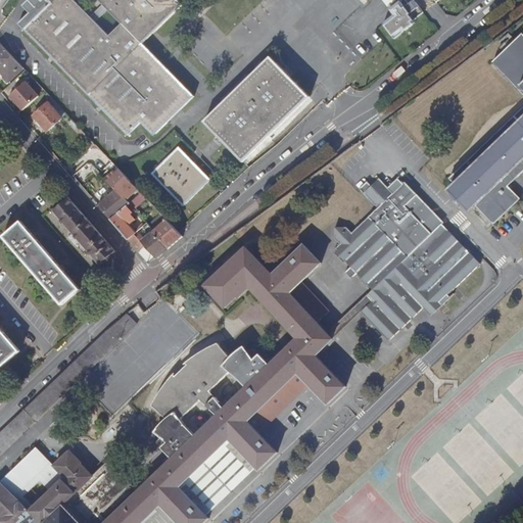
[(129,135),(140,124),(153,137),(175,115),(181,109),(194,96),(151,52),(143,44),(151,36),(156,32),(183,5),(177,0),(43,0),(42,1),(40,0),(29,0),(21,7),(29,14),(18,25),(129,135)]
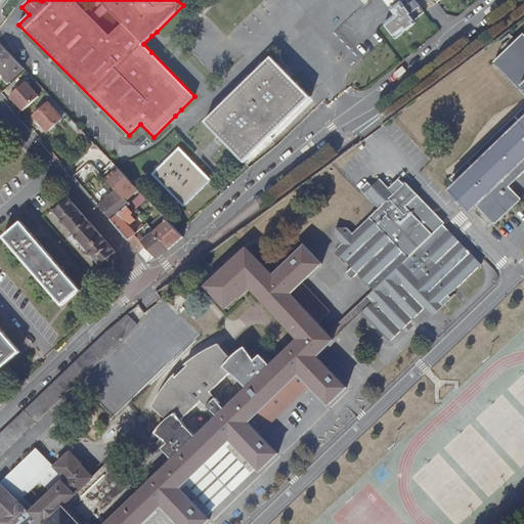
[(384,24),(386,26),(393,36),(401,31),(407,31),(413,26),(413,22),(425,13),(421,8),(418,10),(412,2),(410,4),(406,0),(403,0),(391,10),(395,15),(384,24)]
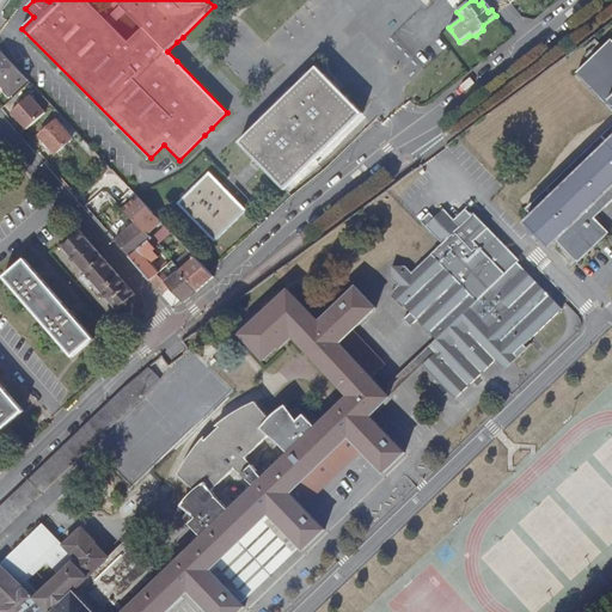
[(595,213),(611,197),(611,36),(611,37),(576,71),(611,106),(611,122),(526,206),(533,213),(525,221),(530,226),(549,245),(557,238),(580,261),(611,230),(595,213)]
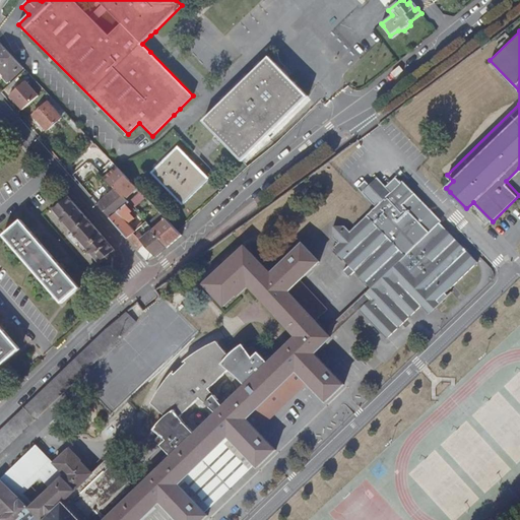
[(23,68),(2,46),(0,47),(0,71),(9,81),(23,68)]
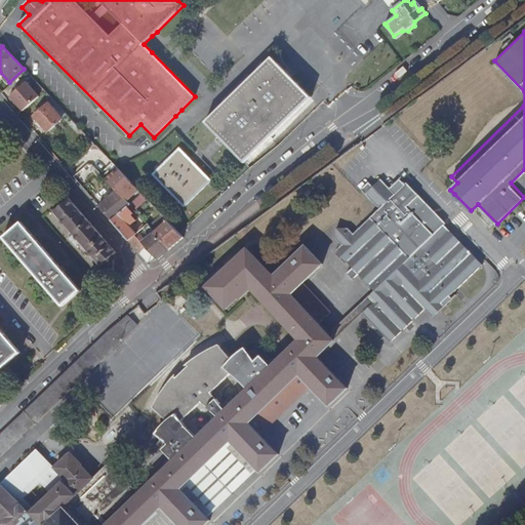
[(243,163),(245,165),(245,164),(273,137),(311,101),(312,99),(311,98),(298,85),(292,78),(288,75),(285,72),(272,57),(251,78),(238,90),(225,104),(204,123),(217,137),(220,140),(225,145),(243,163)]
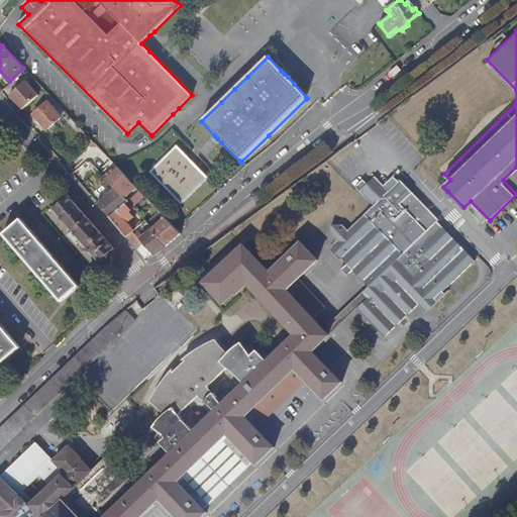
[(10,95),(23,110),(38,96),(25,81),(10,95)]
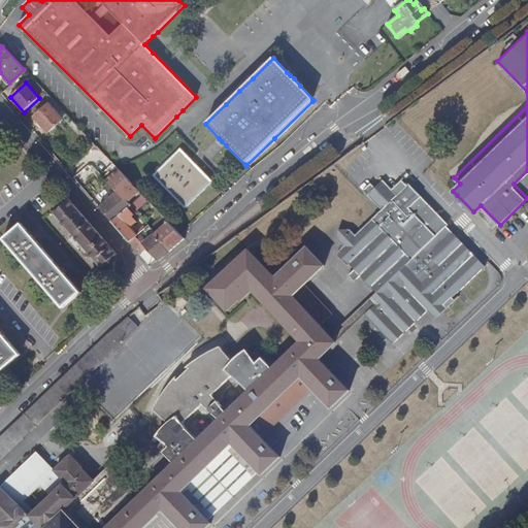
[(50,104),(35,116),(51,132),(64,120),(50,104)]
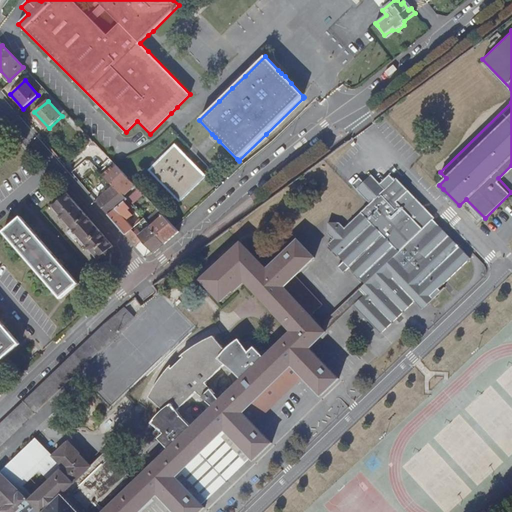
[(88,136),(71,118),(67,121),(81,136),(82,134),(85,138),(88,136)]
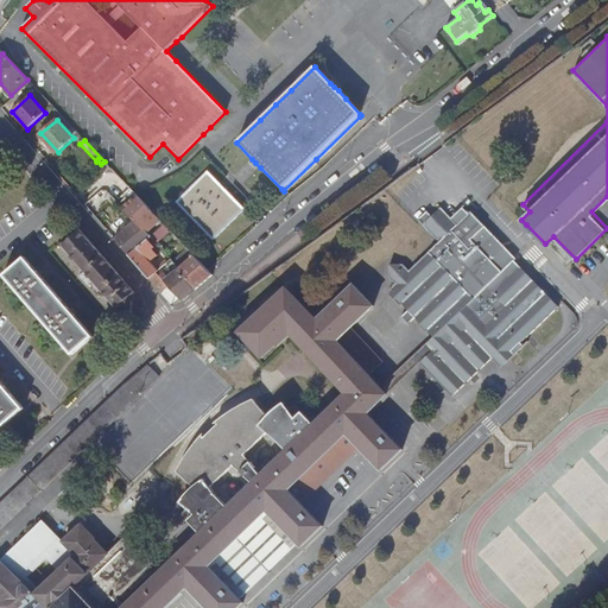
[(209,171),(177,202),(214,240),(246,209),(227,190),(223,187),(221,184),(209,171)]
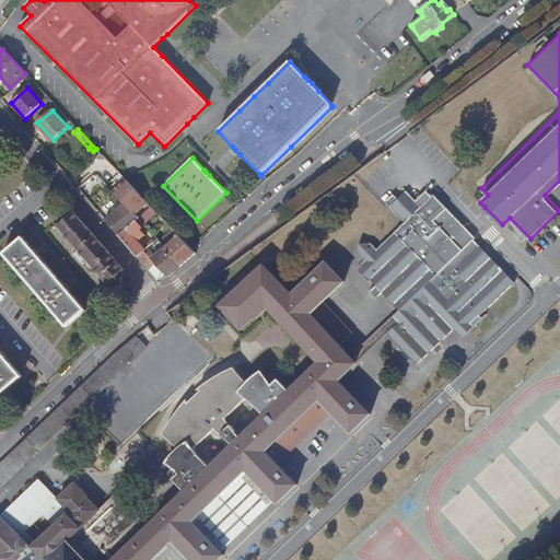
[(107,218),(120,233),(129,225),(139,217),(136,212),(148,201),(117,171),(113,174),(121,184),(115,189),(125,202),(107,218)]
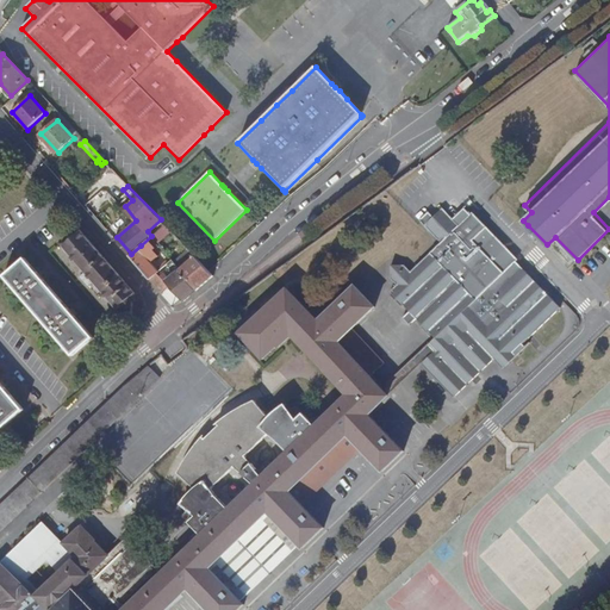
[(467,205),(453,218),(460,223),(473,211),(467,205)]
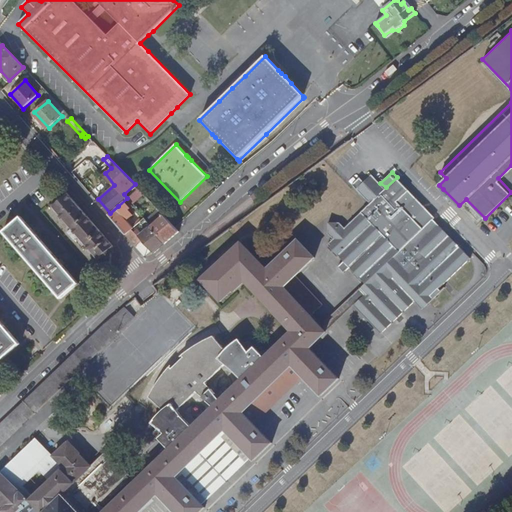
[(355,303),(356,304),(383,332),(416,300),(425,308),(429,303),(443,290),(441,287),(446,282),(470,258),(434,219),(436,218),(399,180),(397,177),(386,187),(380,183),(372,174),(365,180),(360,176),(353,182),(371,202),(367,205),(350,222),(346,226),(340,220),(329,220),(329,231),(334,237),(329,242),(344,258),(339,264),(345,270),(351,265),(366,281),(361,286),(367,292),(355,303)]
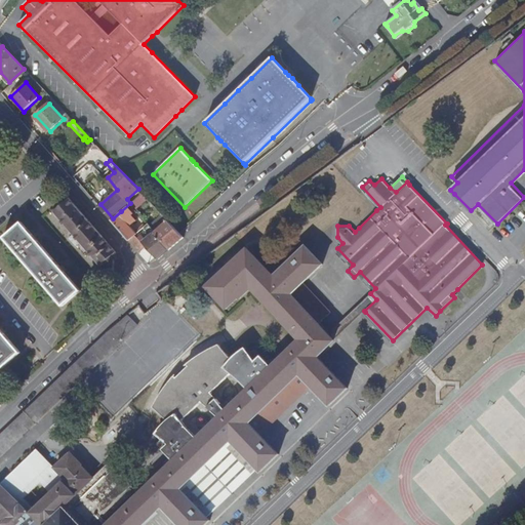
[(117,253),(70,200),(61,207),(54,212),(74,236),(70,239),(77,247),(81,244),(102,268),(106,264),(107,265),(109,266),(112,265),(114,264),(114,261),(114,258),(113,257),(117,253)]
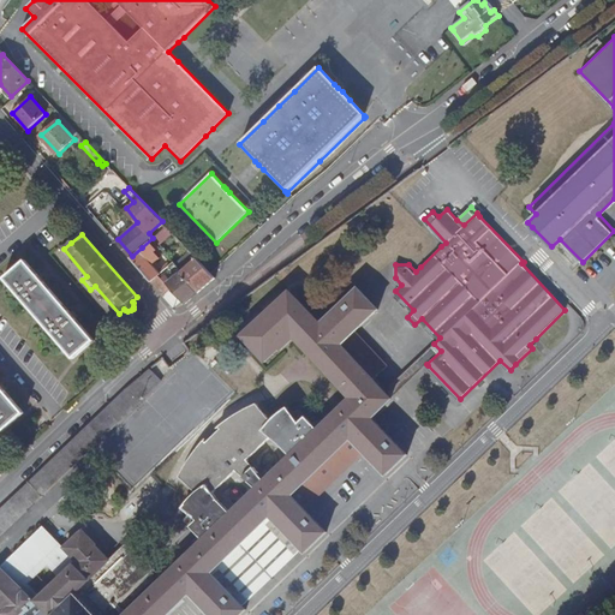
[(132,256),(153,279),(160,273),(173,261),(169,256),(157,267),(142,248),(132,256)]
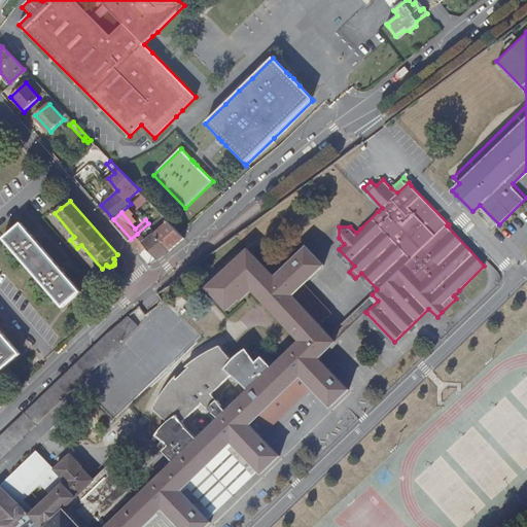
[(171,248),(184,238),(181,235),(161,212),(155,216),(163,224),(155,231),(171,248)]
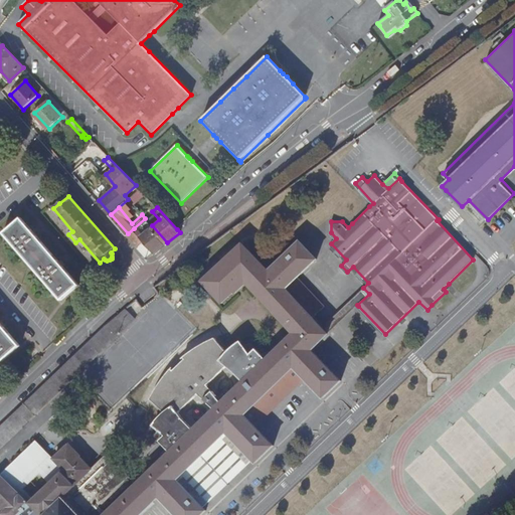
[(4,232),(62,300),(79,285),(61,264),(34,233),(21,218),(4,232)]
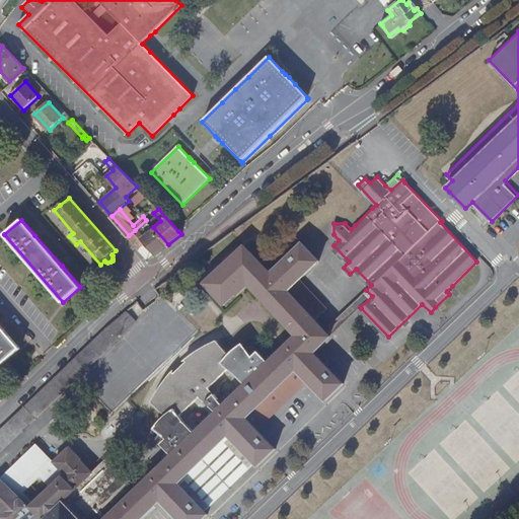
[(157,254),(168,244),(153,227),(146,220),(135,230),(155,252),(157,254)]
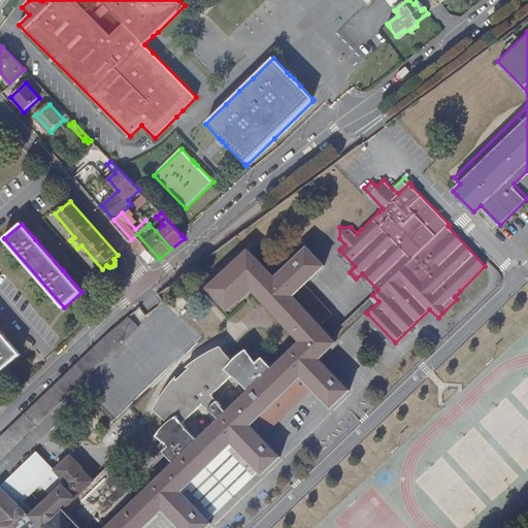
[(131,239),(152,263),(158,257),(137,234),(131,239)]
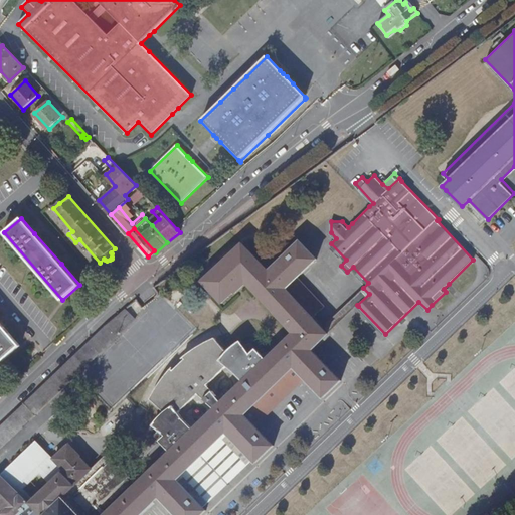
[(228,344),(222,350),(214,337),(213,338),(189,349),(182,355),(184,358),(171,370),(168,367),(153,389),(149,399),(160,410),(153,418),(149,423),(156,425),(151,431),(167,448),(162,453),(164,456),(136,483),(102,514),(140,514),(160,497),(177,514),(201,514),(207,510),(205,508),(177,479),(227,431),(254,459),(258,462),(276,444),(258,425),(245,413),(296,365),(308,377),(326,396),(343,379),(314,348),(331,332),(324,325),(315,316),(287,287),(296,278),(317,258),(300,239),(270,269),(244,242),(204,282),(221,300),(232,289),(235,292),(247,281),(259,292),(260,294),(295,330),(285,339),(273,350),(271,348),(265,353),(248,337),(244,341),(242,334),(235,337),(228,344)]
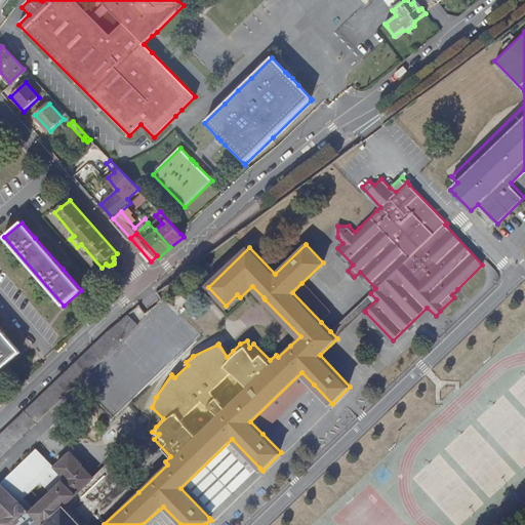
[(321,322),(330,313),(301,283),(292,292),(321,322)]
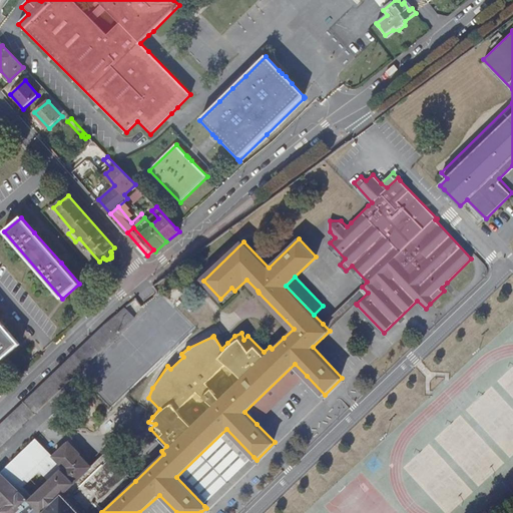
[(323,324),(330,331),(357,305),(356,304),(368,293),(362,287),(323,324)]
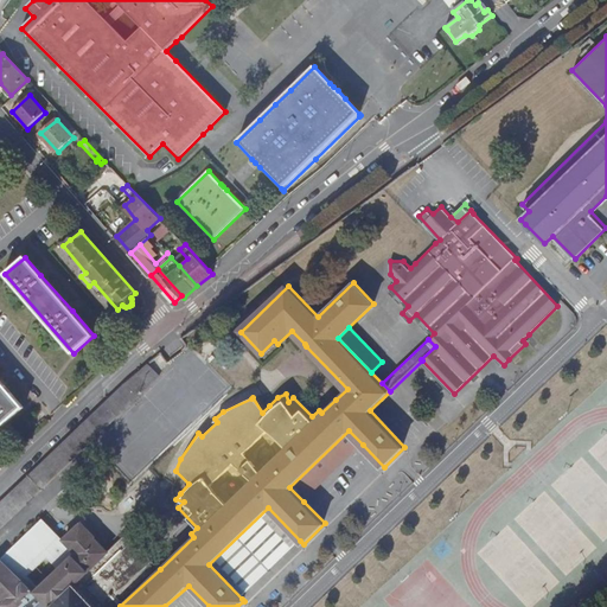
[(117,389),(29,474),(42,489),(88,443),(160,375),(148,362),(117,389)]
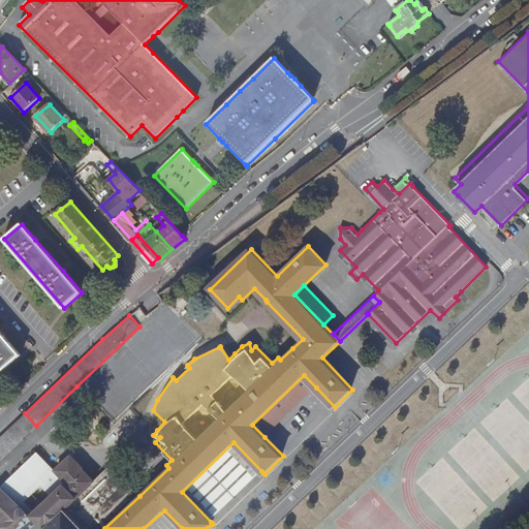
[(0,366),(3,370),(6,373),(24,358),(21,354),(5,337),(3,334),(1,332),(0,331),(0,366)]
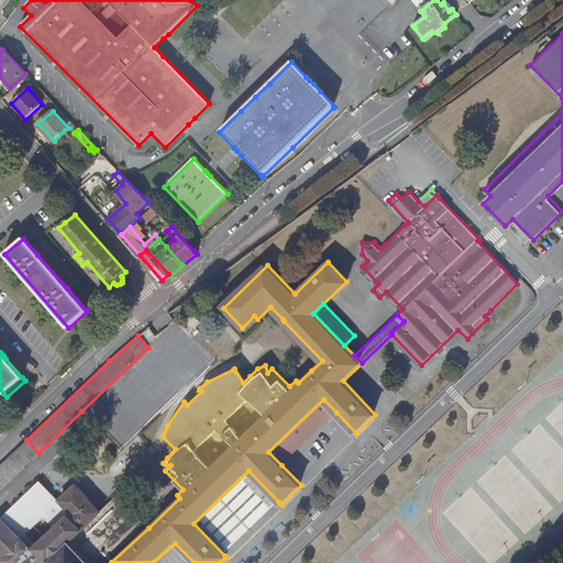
[(337,412),(323,399),(268,452),(282,465),(337,412)]
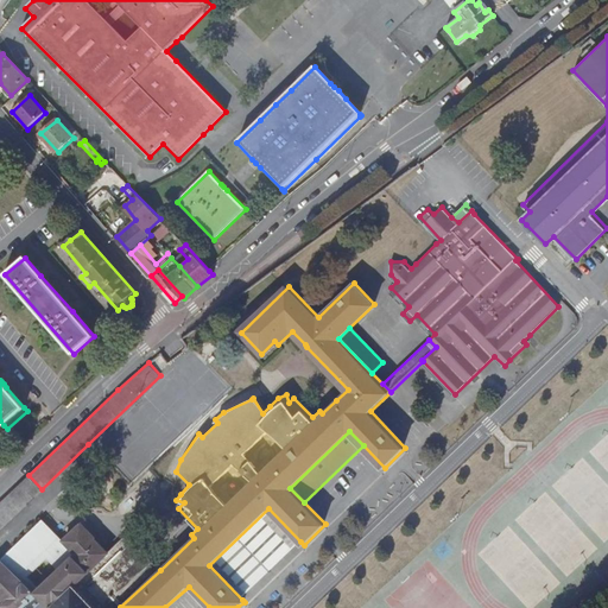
[(29,475),(0,501),(0,530),(42,489),(29,475)]
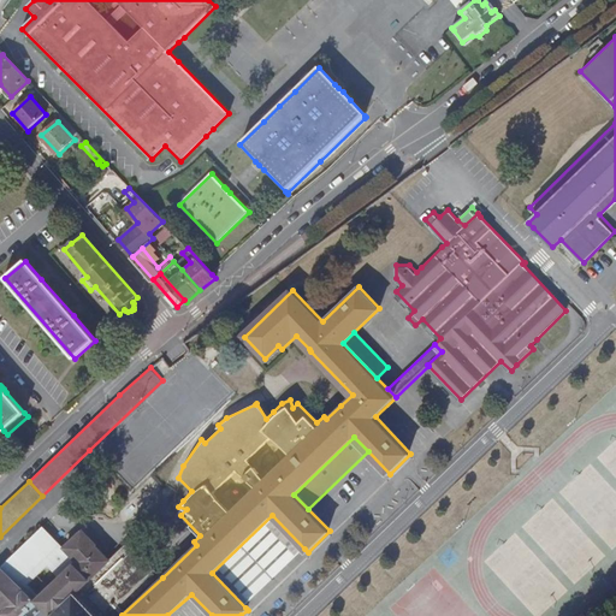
[(246,608),(304,549),(272,515),(212,573),(246,608)]
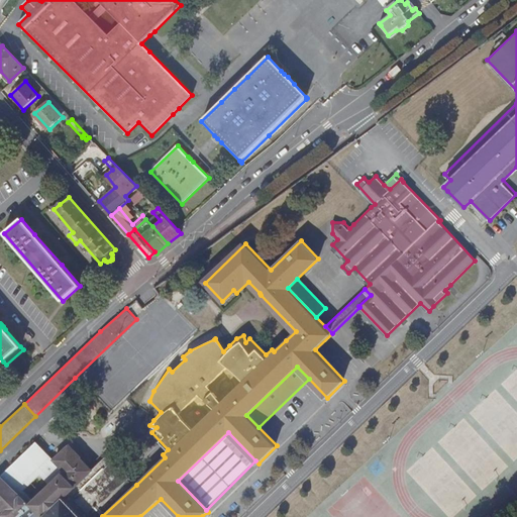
[(0,516),(44,516),(64,499),(81,516),(102,516),(136,485),(106,454),(89,471),(66,446),(53,459),(36,442),(0,477),(0,504),(6,511),(2,514),(0,511),(0,516)]
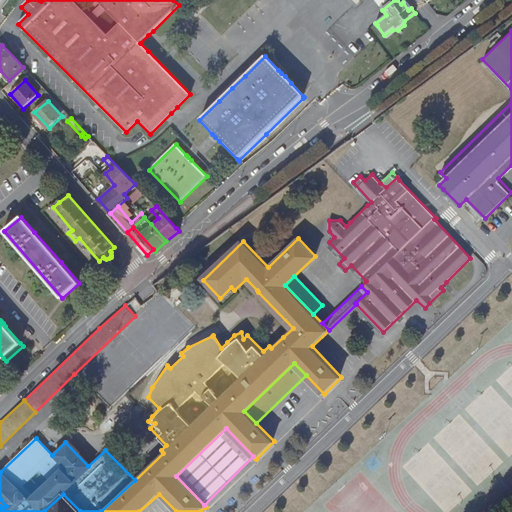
[(80,511),(63,494),(44,511),(80,511)]
